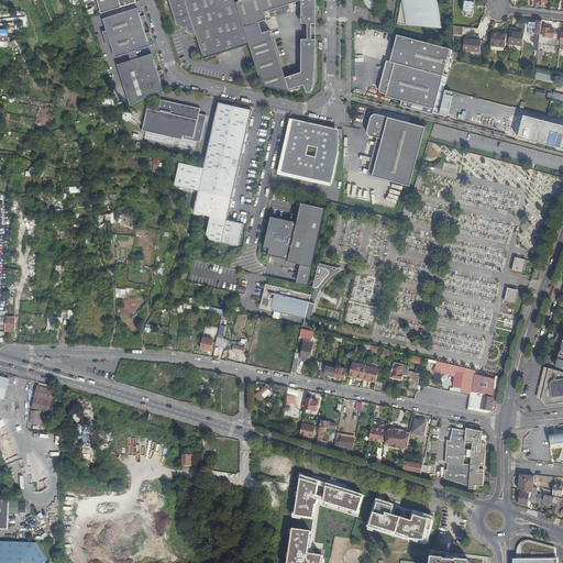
[(97,0),(101,13),(138,2),(135,0),(97,0)]
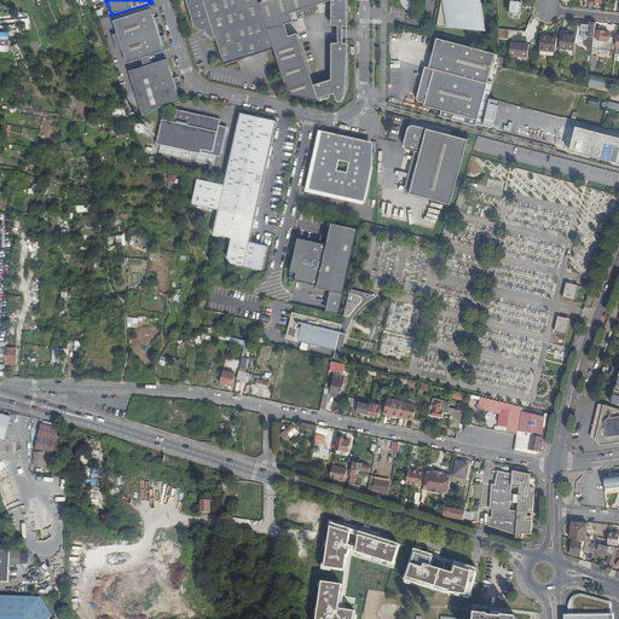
[(258,0),(186,0),(195,27),(204,32),(204,30),(206,29),(207,34),(217,39),(224,64),(238,61),(250,56),(273,48),(267,29),(260,4),(258,0)]
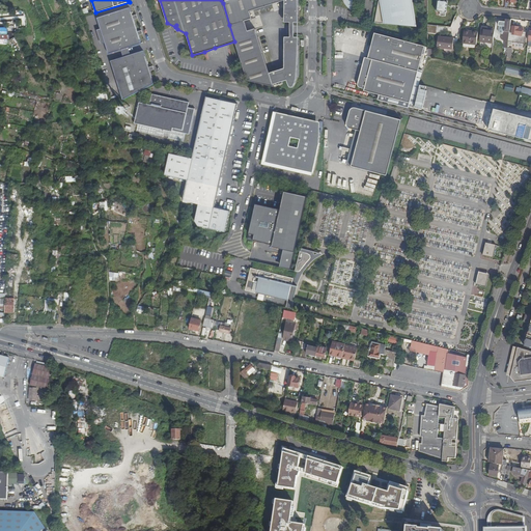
[(299,15),(299,0),(231,0),(223,3),(229,25),(234,42),(243,66),(247,80),(272,84),(273,86),(286,80),(286,82),(288,86),(289,87),(291,87),(295,83),(296,80),(296,77),(298,77),(299,45),(298,45),(298,42),(298,38),(296,37),(295,37),(286,37),(286,45),(284,45),(284,68),(269,73),(255,28),(243,32),(240,22),(252,18),(250,10),(284,0),(284,15),(286,15),(286,22),(294,22),(296,22),(298,21),(298,19),(298,15),(299,15)]
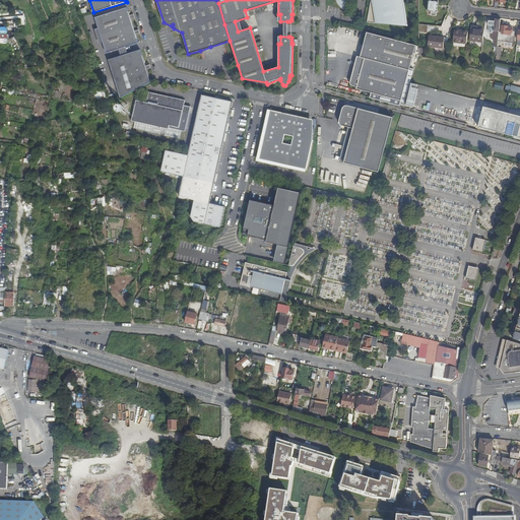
[(371,0),(367,22),(388,24),(388,23),(392,23),(392,25),(407,26),(402,0),(371,0)]
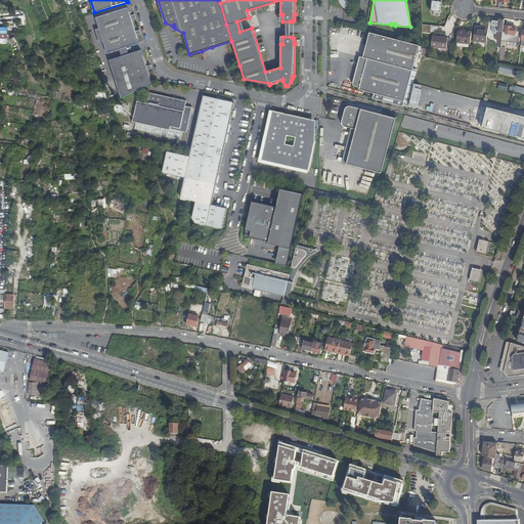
[(441,12),(442,1),(433,0),(432,0),(431,11),(435,12),(435,15),(440,16),(440,12),(441,12)]
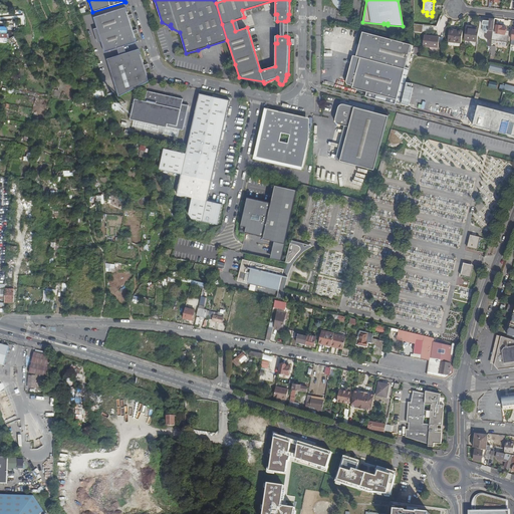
[(105,52),(117,49),(124,46),(137,43),(135,35),(134,31),(130,19),(129,16),(125,8),(94,17),(97,28),(101,42),(105,52)]
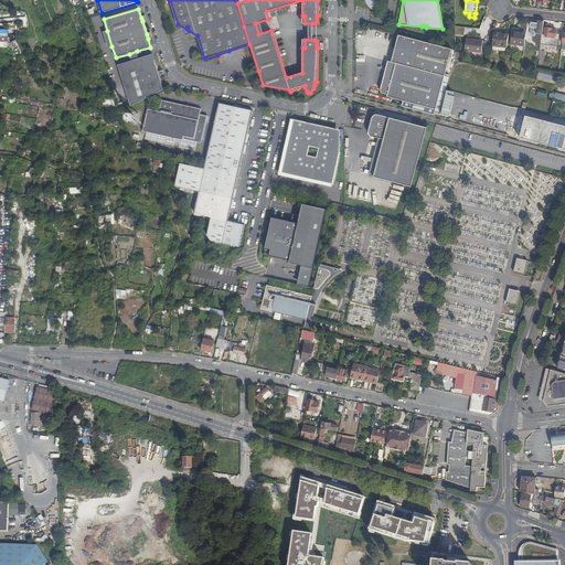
[(536,51),(541,51),(541,44),(543,28),(544,21),(537,20),(537,23),(531,22),(531,28),(535,28),(535,29),(536,29),(535,38),(534,38),(533,42),(535,42),(535,43),(537,43),(536,51)]
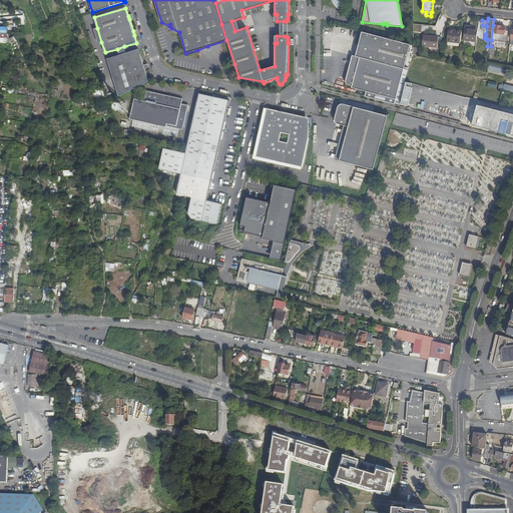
[(414,32),(422,32),(423,24),(414,24),(414,32)]
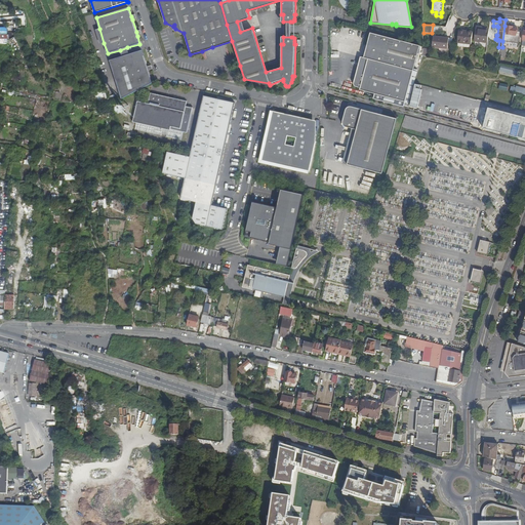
[(505,26),(502,41),(519,43),(521,32),(517,31),(517,28),(505,26)]
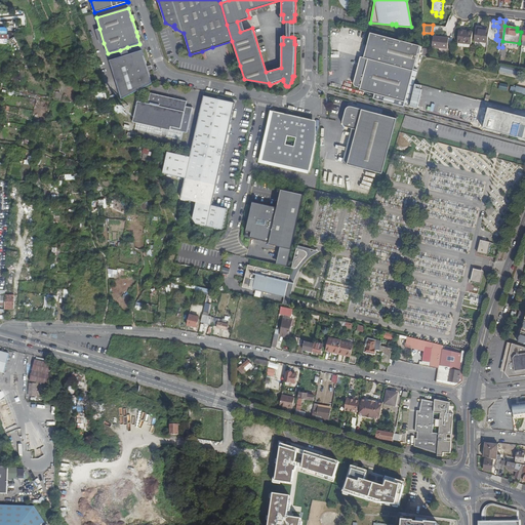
[(475,41),(488,42),(489,31),(481,30),(482,27),(477,27),(475,41)]
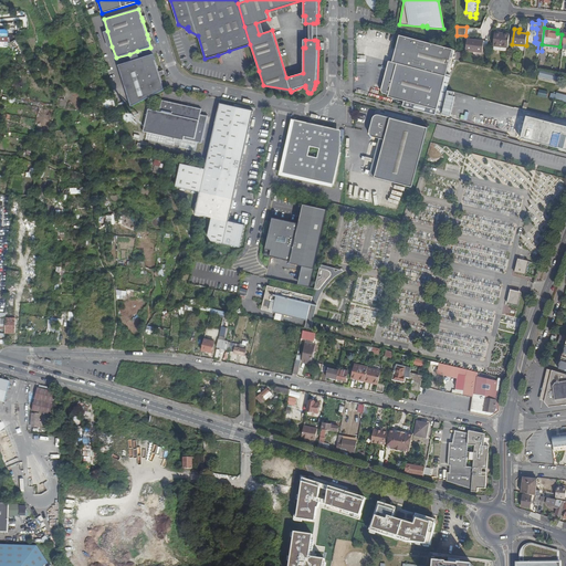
[(107,31),(103,32),(108,48),(112,46),(107,31)]
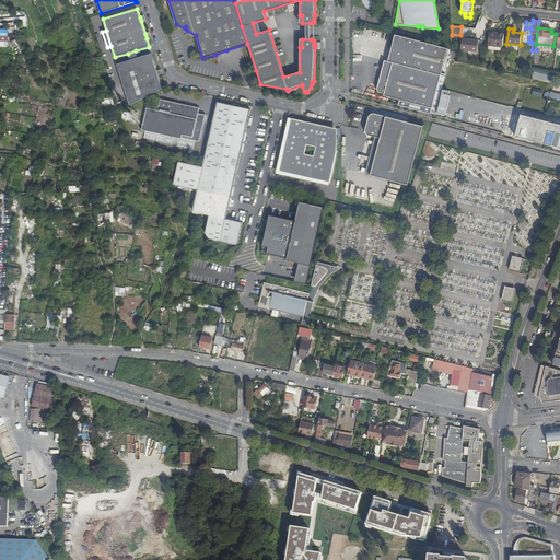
[(489,46),(502,48),(504,35),(496,35),(496,33),(490,33),(489,46)]
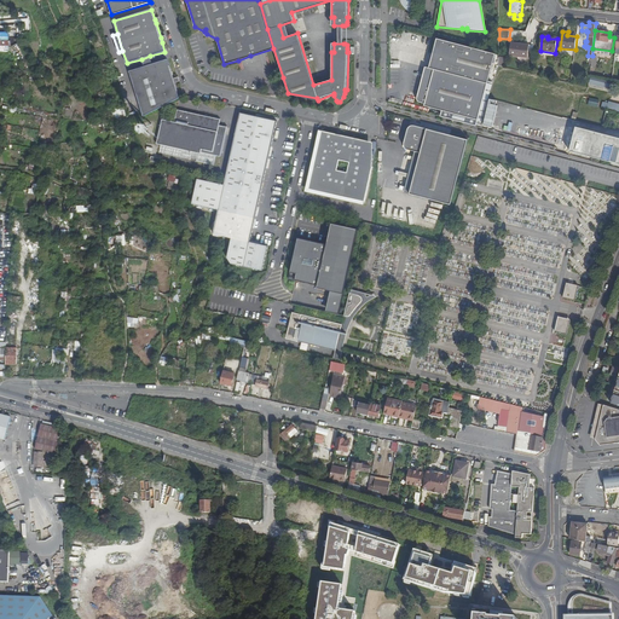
[(487,84),(495,56),(437,40),(428,68),(487,84)]
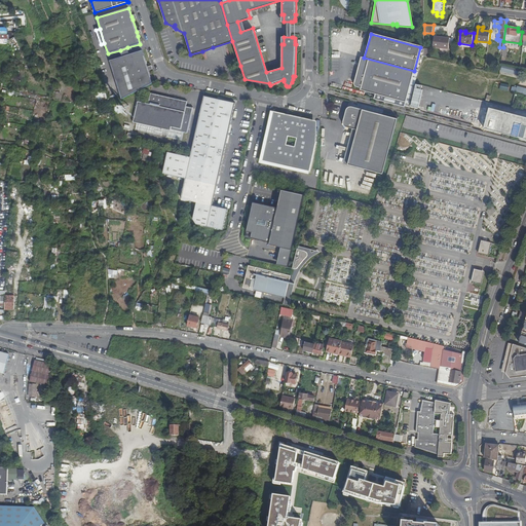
[(454,39),(450,39),(435,36),(434,47),(449,49),(449,46),(453,46),(454,39)]
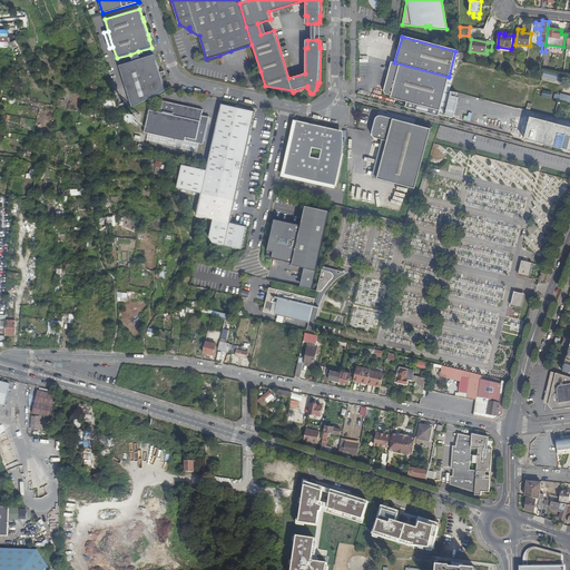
[(231,51),(219,56),(222,62),(233,58),(231,51)]
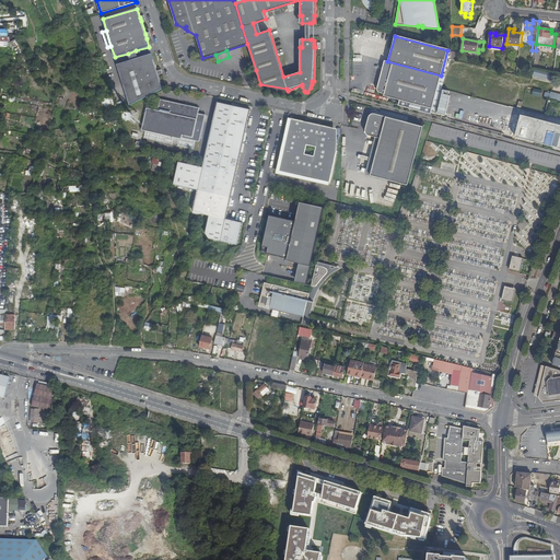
[(117,65),(130,106),(163,89),(159,76),(158,71),(151,54),(138,58),(130,60),(117,65)]
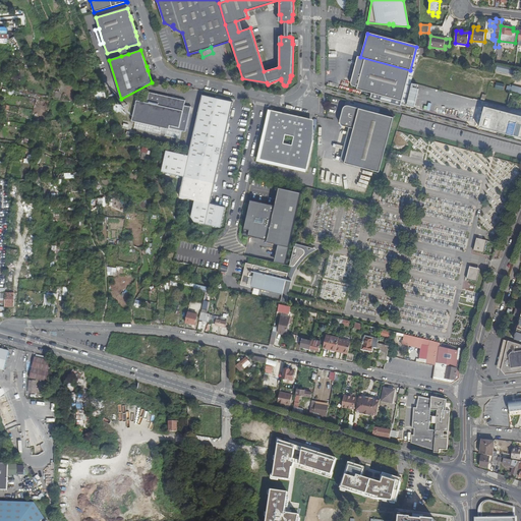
[(409,72),(410,70),(360,57),(358,66),(355,65),(351,80),(350,83),(350,84),(350,85),(351,87),(352,87),(355,88),(356,88),(356,90),(401,103),(409,72)]
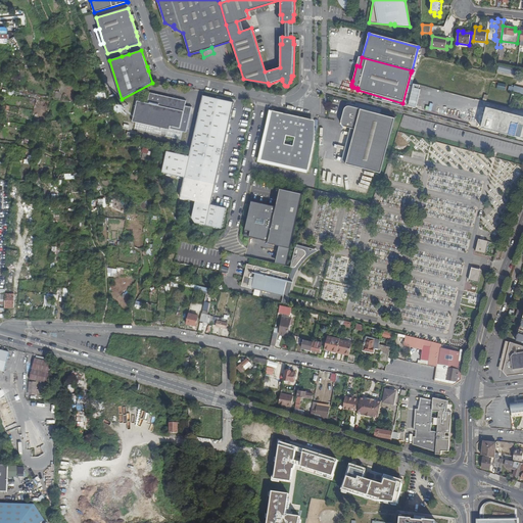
[(517,69),(498,66),(498,69),(516,75),(517,69)]
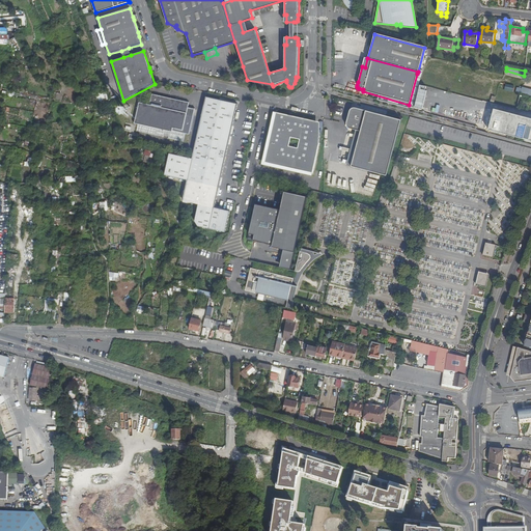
[(505,89),(513,92),(514,86),(507,83),(505,89)]
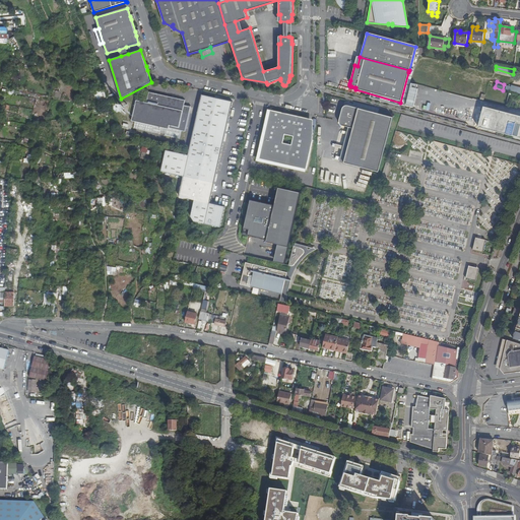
[(95,91),(96,100),(106,98),(105,90),(95,91)]
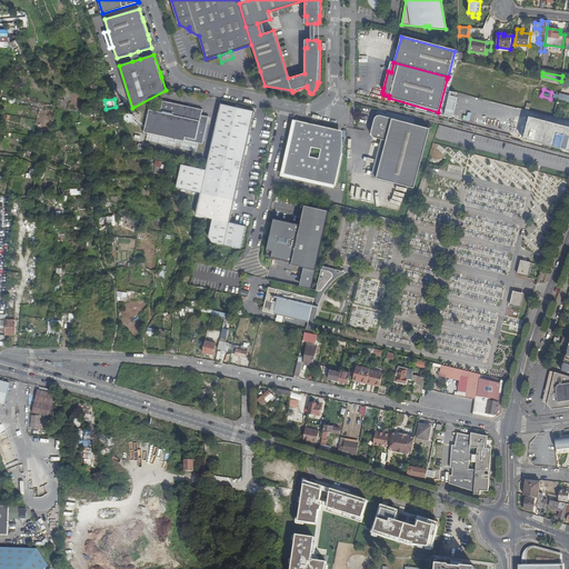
[(185,141),(202,145),(207,125),(205,125),(206,122),(203,118),(201,118),(202,110),(177,105),(177,106),(172,105),(173,103),(167,102),(167,103),(162,102),(160,112),(149,110),(145,130),(153,132),(152,135),(185,142),(185,141)]
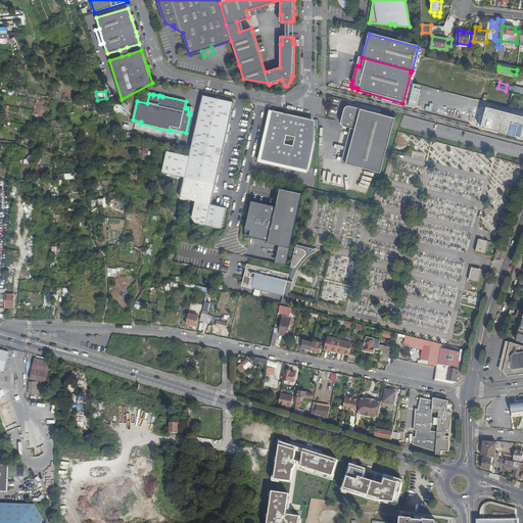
[(189,156),(167,151),(162,173),(184,178),(180,198),(195,201),(192,219),(195,223),(222,229),(226,208),(211,204),(234,103),(202,96),(189,156)]
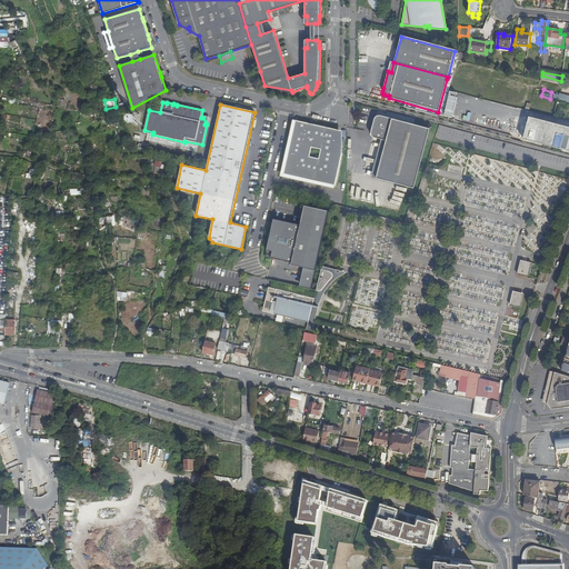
[(415,189),(431,129),(396,120),(382,116),(381,116),(379,116),(378,117),(376,118),(376,119),(372,131),(372,133),(372,136),(375,137),(376,138),(387,141),(377,179),(415,189)]
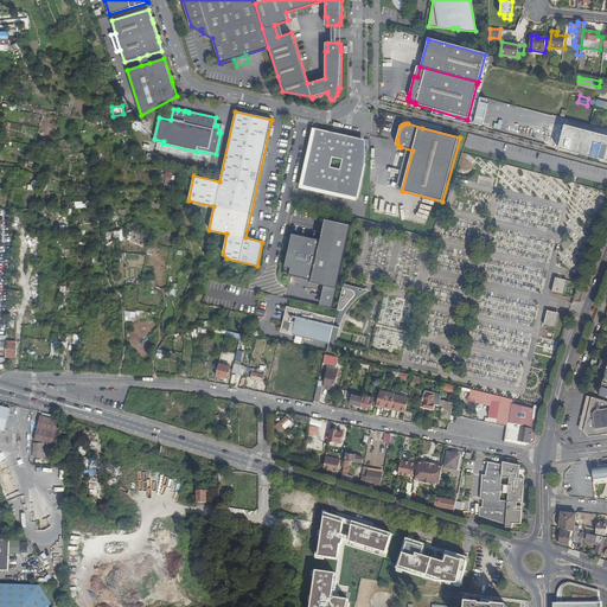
[(606,134),(564,123),(558,148),(606,160),(606,134)]
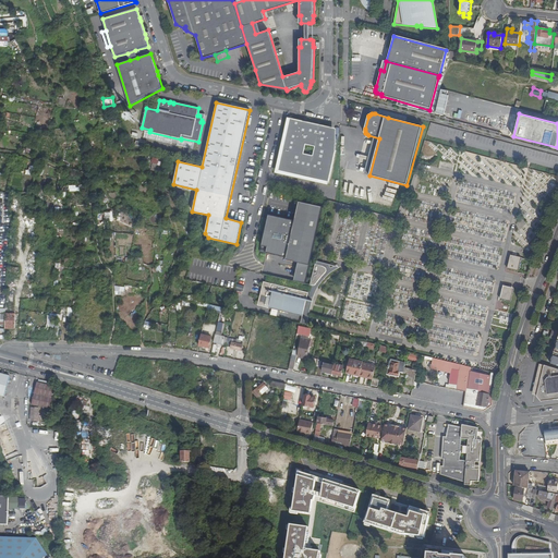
[(328,182),(335,157),(323,155),(329,128),(296,120),(289,124),(278,171),(328,182)]
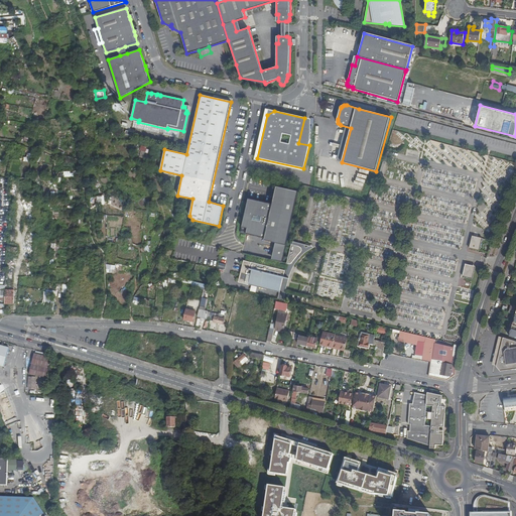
[(282,262),(298,190),(278,186),(274,204),(250,199),(247,214),(248,215),(247,218),(246,218),(243,233),(265,238),(264,240),(278,243),(274,260),(282,262)]
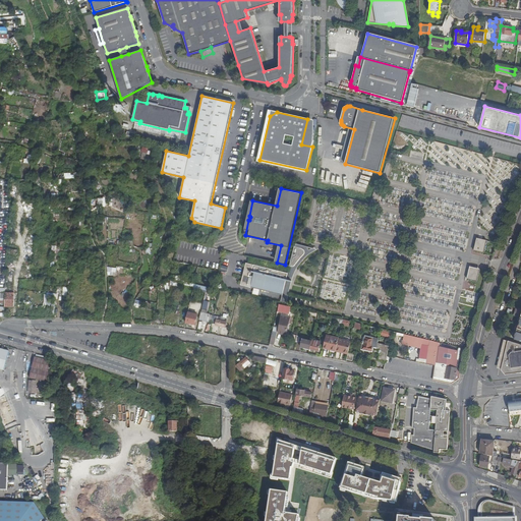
[(482,242),(477,240),(474,251),(484,253),(487,241),(482,240),(482,242)]
